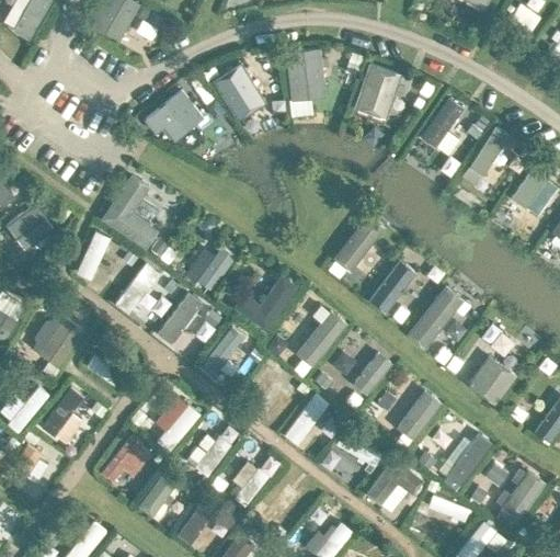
[(50,1),(47,0),(31,0),(13,31),(29,40),(50,1)]
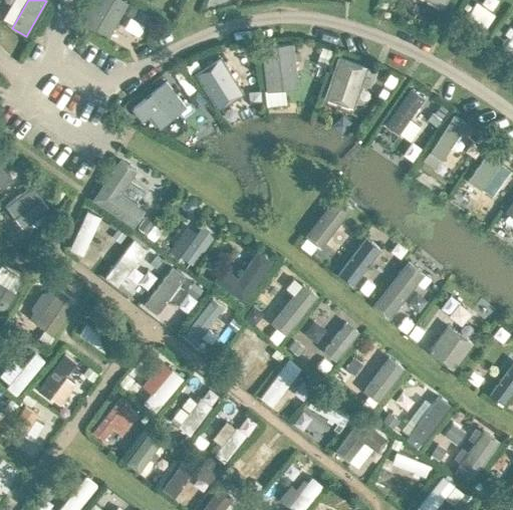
[(114,0),(95,0),(80,24),(111,44),(120,30),(102,19),(115,0),(114,0)]
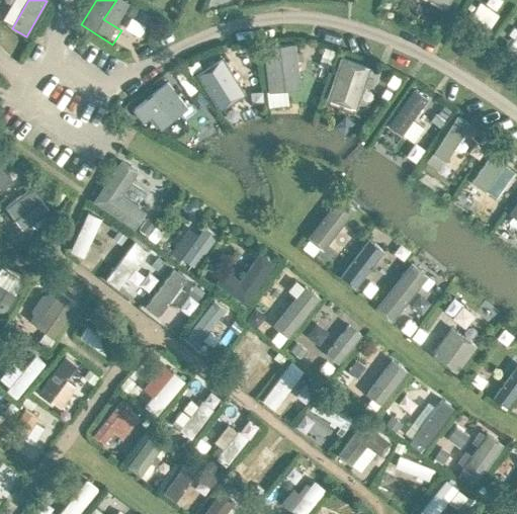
[(426,0),(445,10),(450,0),(426,0)]
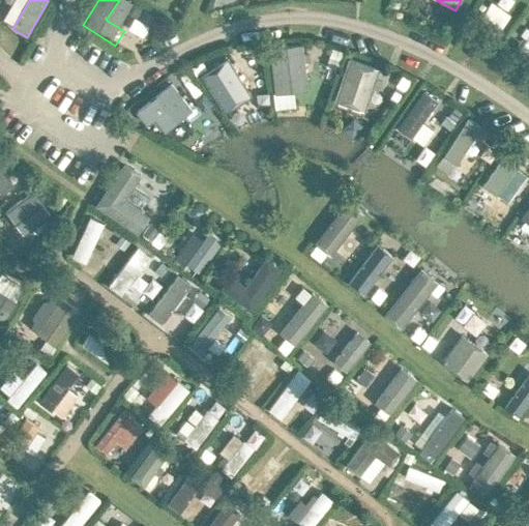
[(507,49),(502,46),(497,41),(493,48),(503,55),(507,49)]
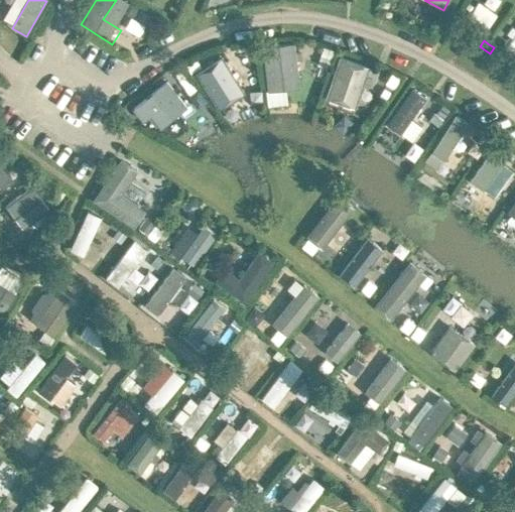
[(262,49),(267,94),(298,91),(294,46),(262,49)]
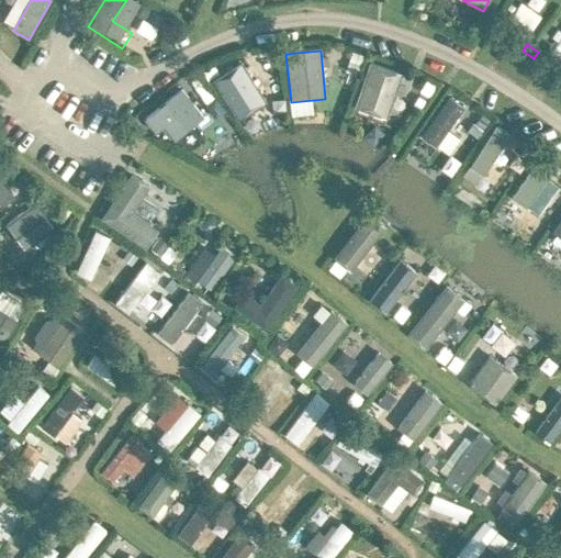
[(240,65),(212,82),(237,123),(266,104),(240,65)]
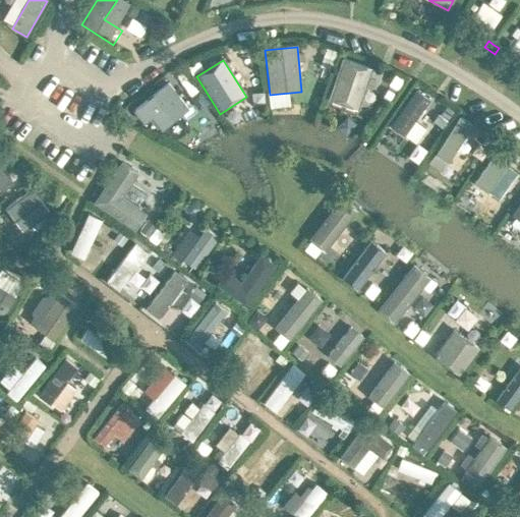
[(328,101),(358,111),(371,70),(342,60),(328,101)]
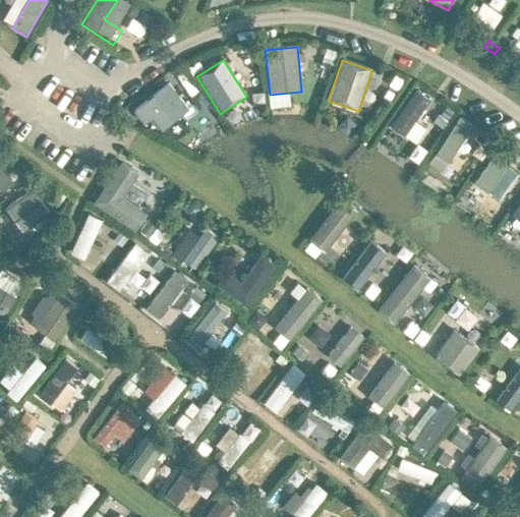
[(152,119),(162,132),(189,110),(169,84),(133,113),(143,126),(152,119)]
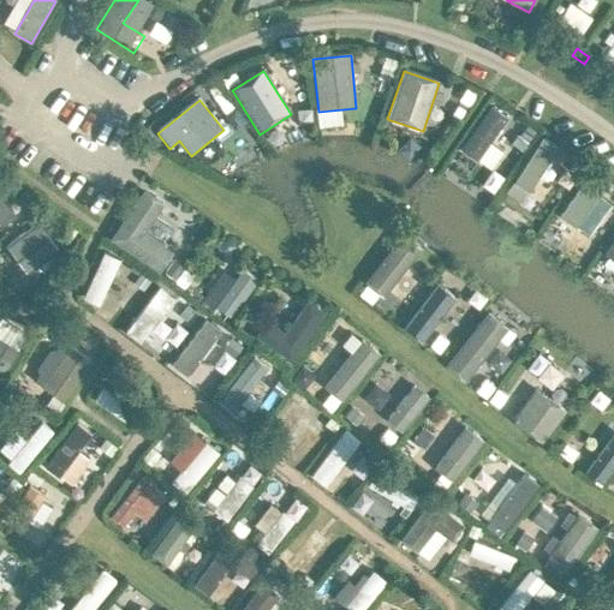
[(0,226),(15,215),(0,195),(0,226)]
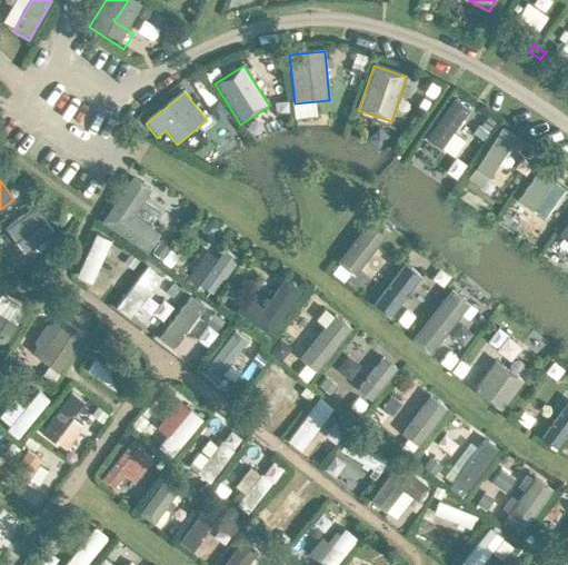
[(148,253),(158,238),(131,220),(149,195),(135,185),(107,225),(148,253)]
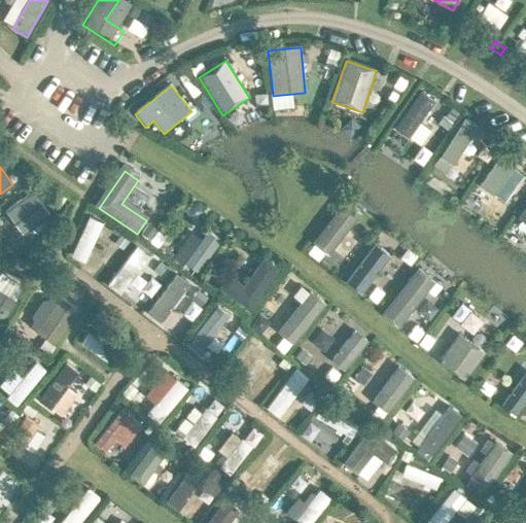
[(5,212),(25,237),(50,217),(31,193),(5,212)]
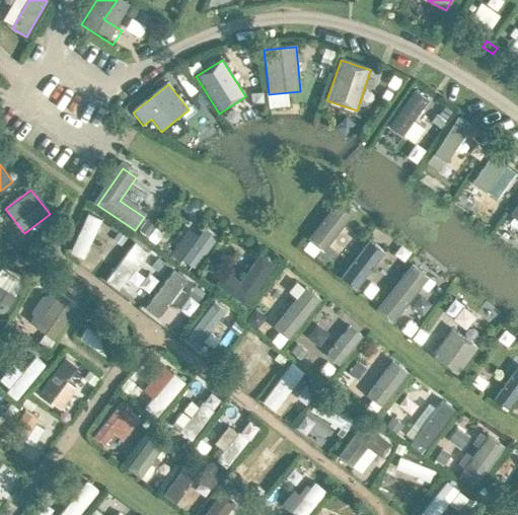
[(517,203),(509,215),(517,221),(517,203)]
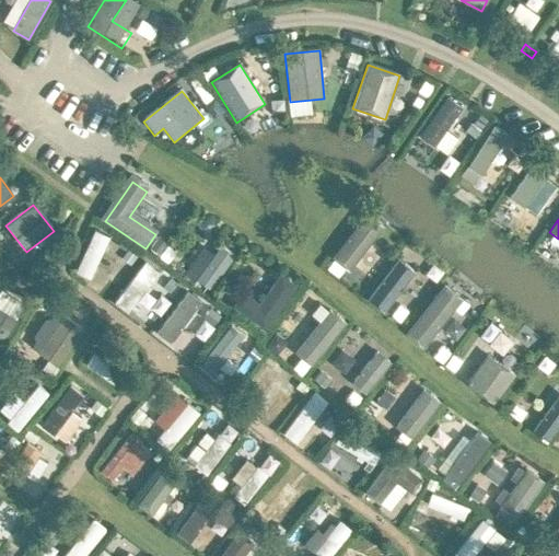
[(368,245),(353,233),(326,269),(340,280),(368,245)]
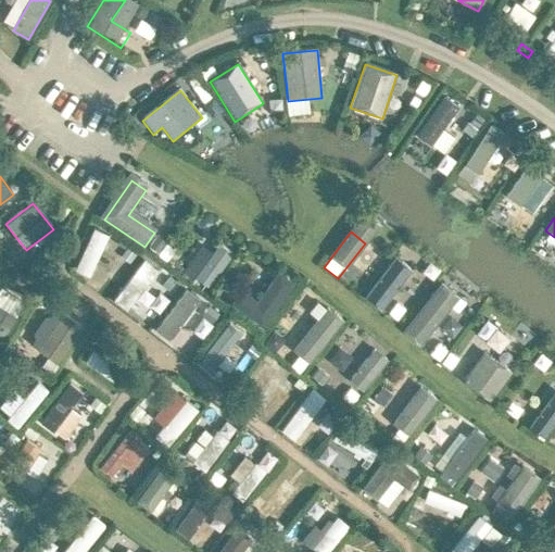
[(380,311),(411,272),(395,260),(365,299),(380,311)]
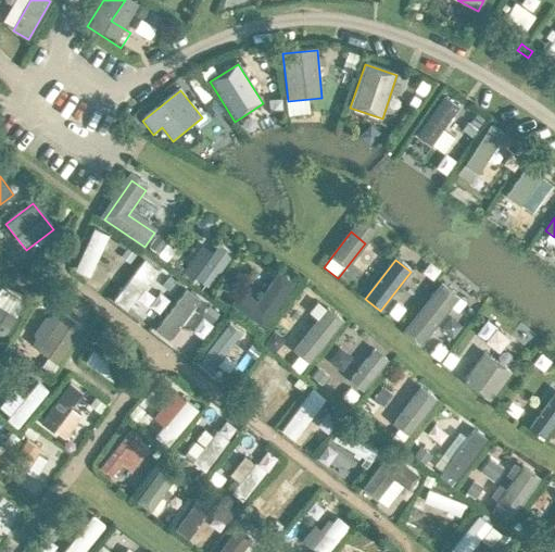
[(294,284),(278,273),(256,302),(241,290),(231,305),(263,328),(294,284)]
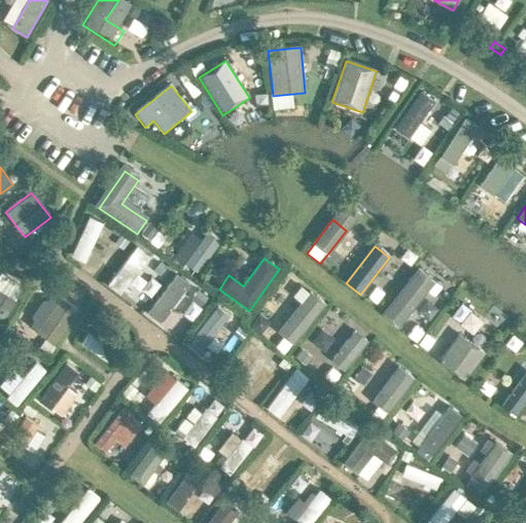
[(0,329),(18,304),(0,292),(0,329)]
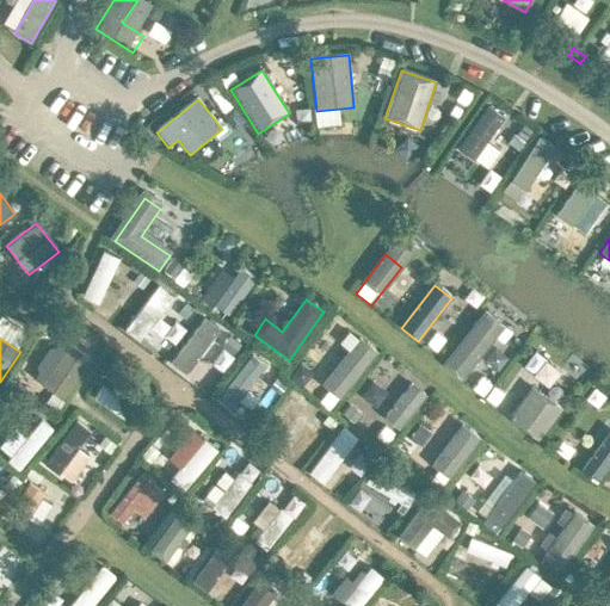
[(69,347),(42,387),(62,401),(90,362),(69,347)]
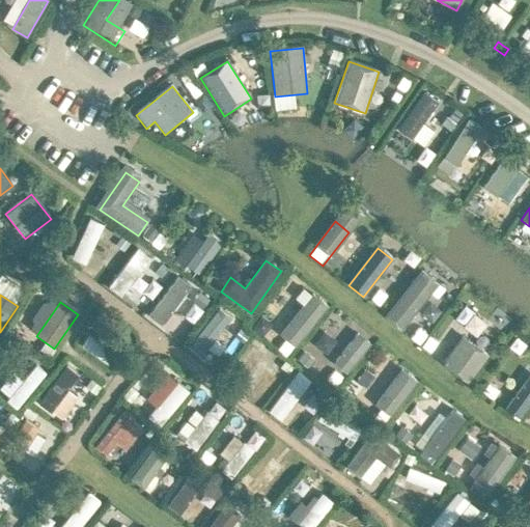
[(443,365),(469,385),(489,357),(462,338),(443,365)]
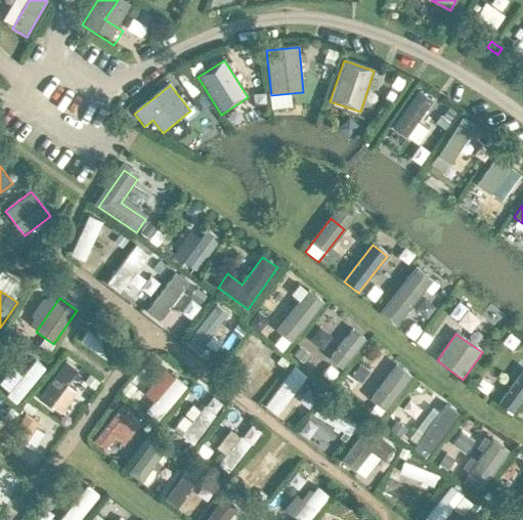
[(395,447),(367,427),(340,461),(354,471),(371,451),(384,462),(395,447)]
